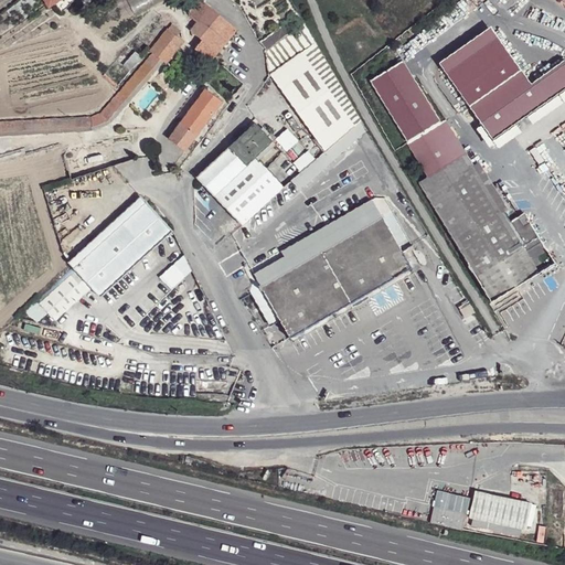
[(71,6),(67,1),(66,0),(50,0),(51,0),(53,4),(63,13),(71,6)]
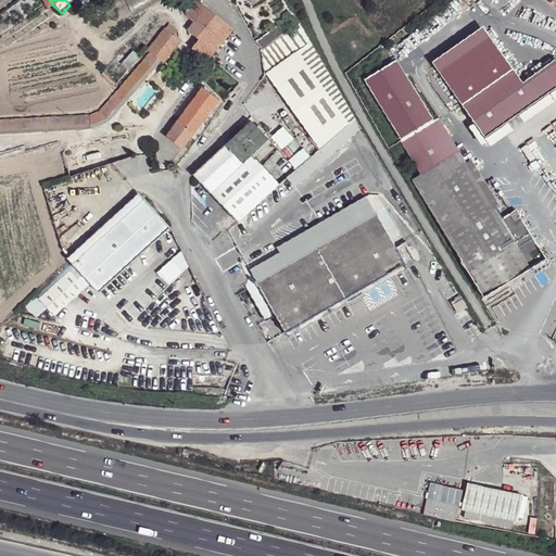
[(121,0),(84,21),(95,37),(160,0),(121,0)]
